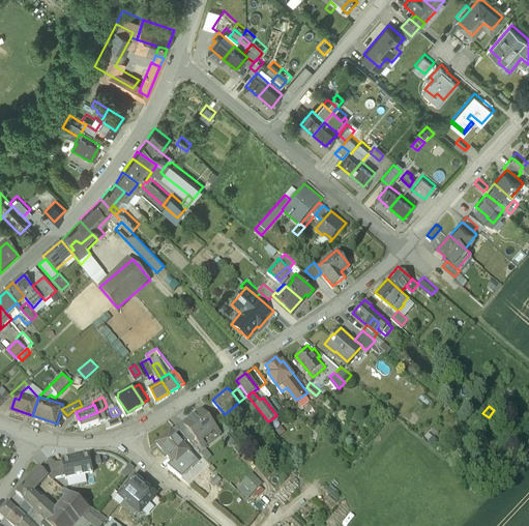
[(204,445),(221,432),(201,408),(184,421),(184,422),(195,435),(204,445)]
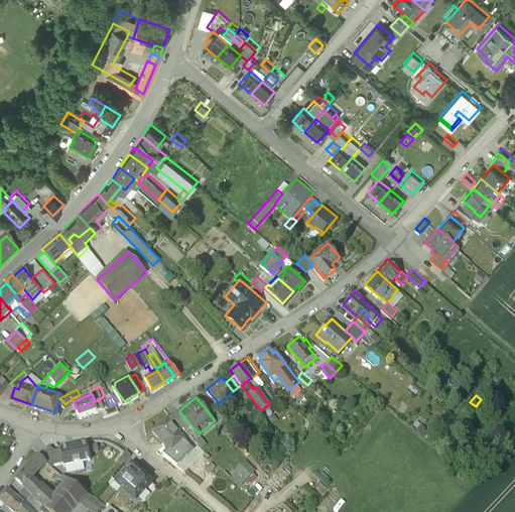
[(100,399),(95,401),(98,409),(102,407),(103,407),(100,399)]
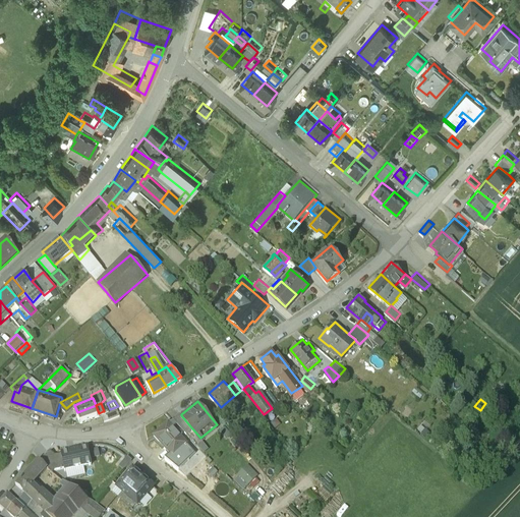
[(96,405),(77,412),(80,420),(99,413),(96,405)]
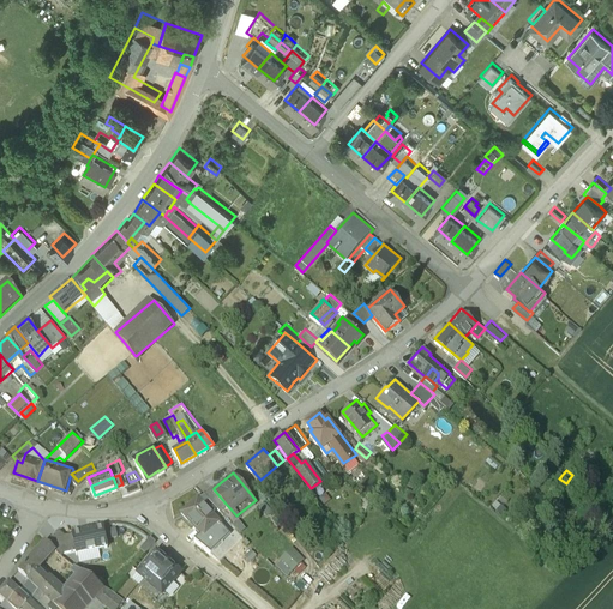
[(122,484),(121,484),(124,492),(130,490),(143,484),(139,478),(130,482),(122,484)]
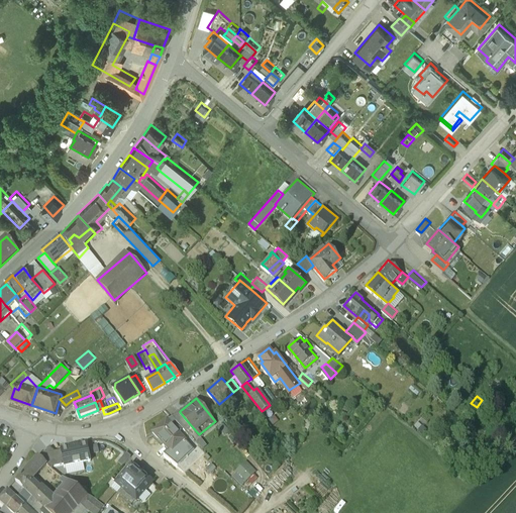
[(190,424),(180,412),(180,411),(179,409),(173,415),(179,422),(185,428),(190,424)]
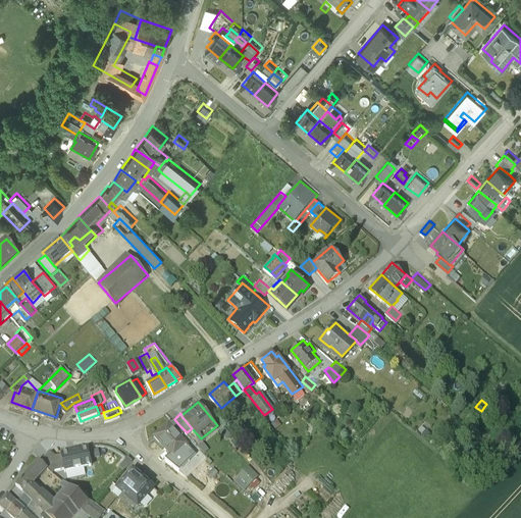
[(178,428),(171,421),(169,419),(154,433),(171,453),(173,456),(181,449),(190,442),(178,428)]
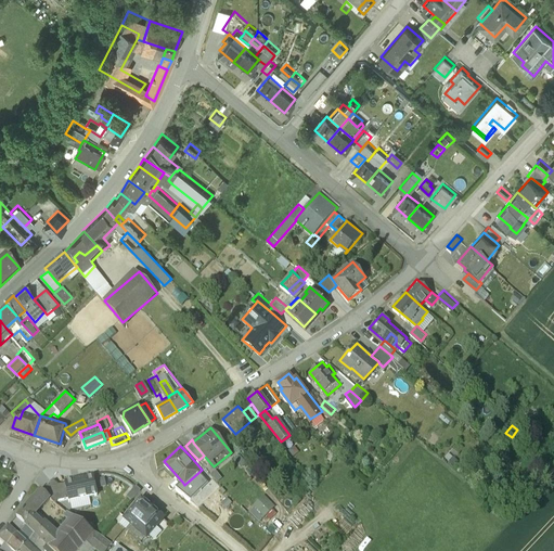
[(192,453),(185,446),(182,448),(190,456),(192,453)]
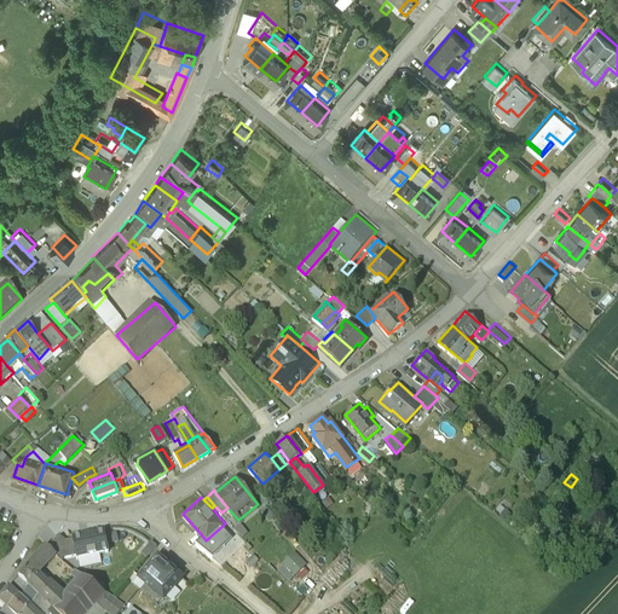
[(74,534),(78,551),(78,554),(109,548),(105,527),(74,534)]
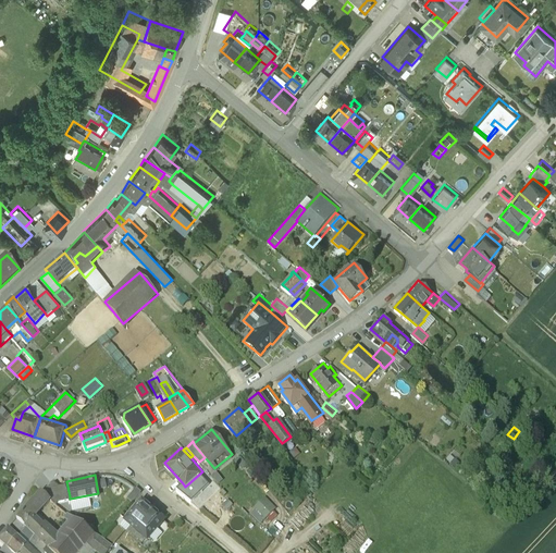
[(235,482),(229,476),(223,481),(230,488),(235,482)]
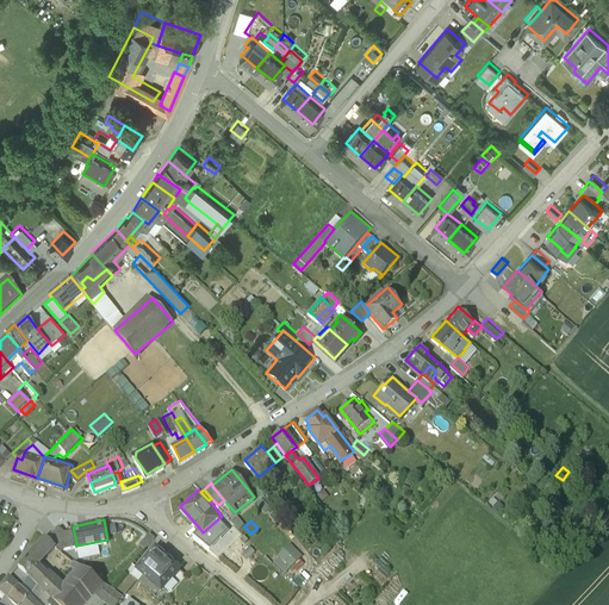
[(60,524),(45,534),(56,543),(62,549),(64,546),(76,543),(73,526),(66,529),(60,524)]
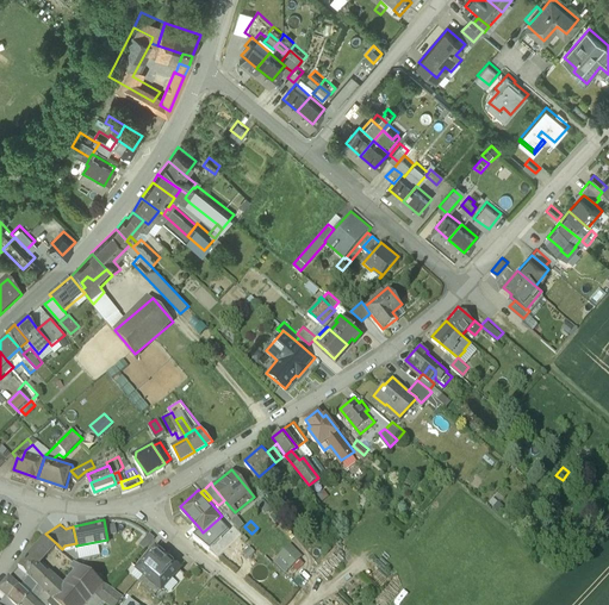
[(212,524),(203,532),(200,529),(196,534),(204,541),(217,529),(212,524)]
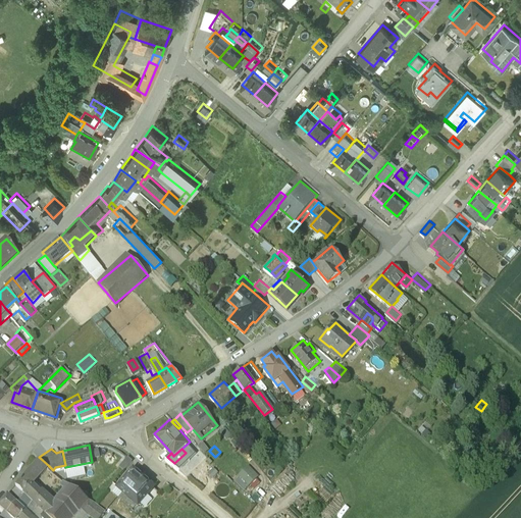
[(128,453),(119,463),(124,467),(133,457),(128,453)]
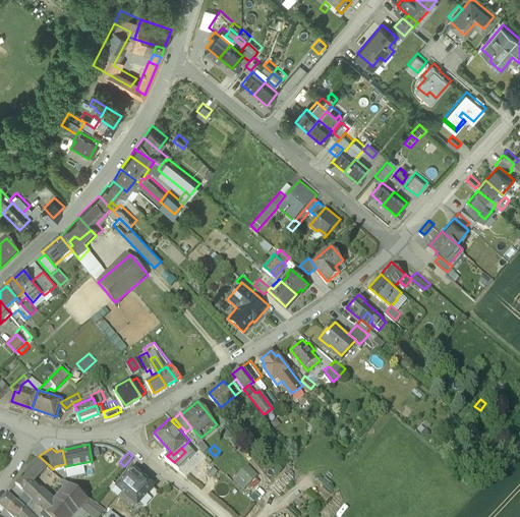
[(39,456),(33,463),(41,471),(48,464),(39,456)]
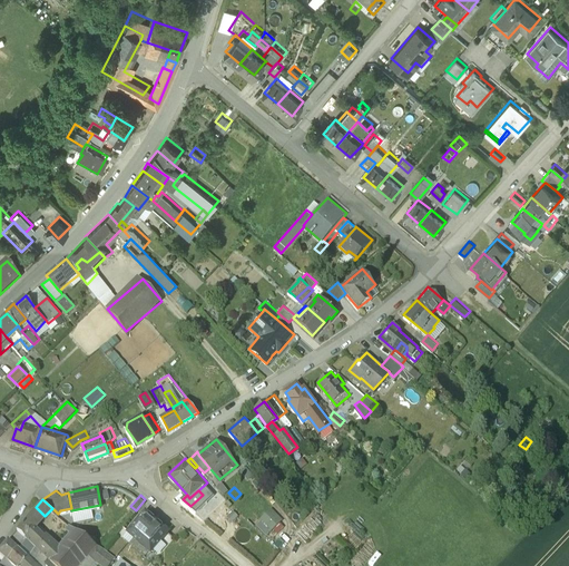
[(272,505),(260,517),(271,529),(284,517),(272,505)]
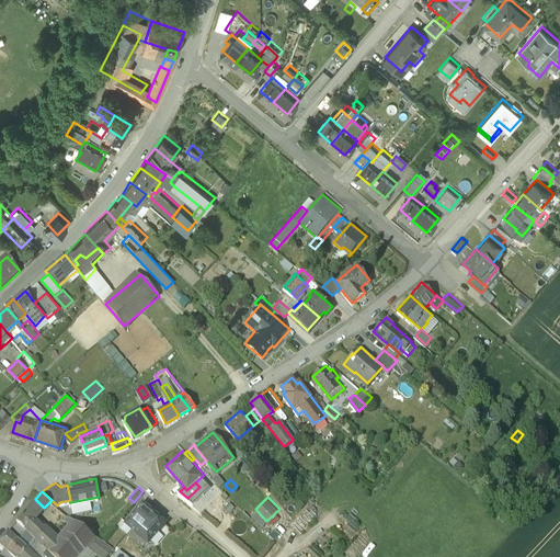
[(35,499),(29,507),(37,514),(44,508),(35,499)]
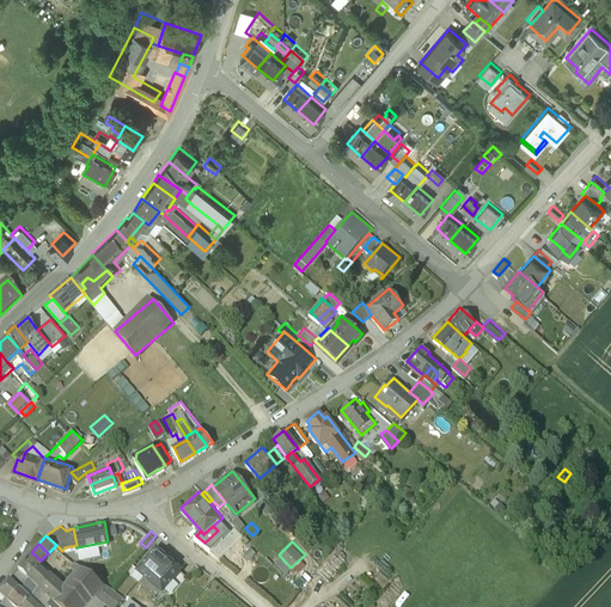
[(157,544),(135,568),(163,592),(184,566),(157,544)]
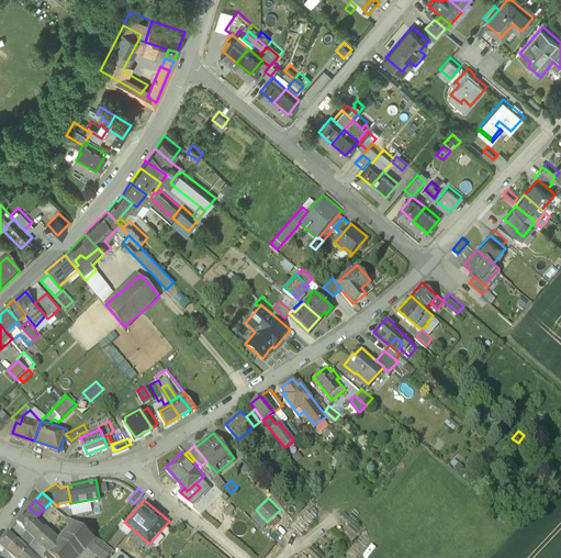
[(44,526),(35,519),(37,515),(29,508),(18,521),(26,528),(35,537),(36,537),(47,525),(46,524),(44,526)]
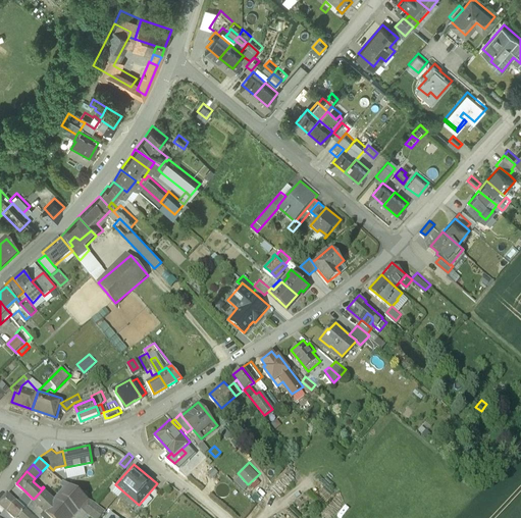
[(56,498),(47,510),(55,517),(71,517),(83,506),(90,498),(69,482),(56,498)]
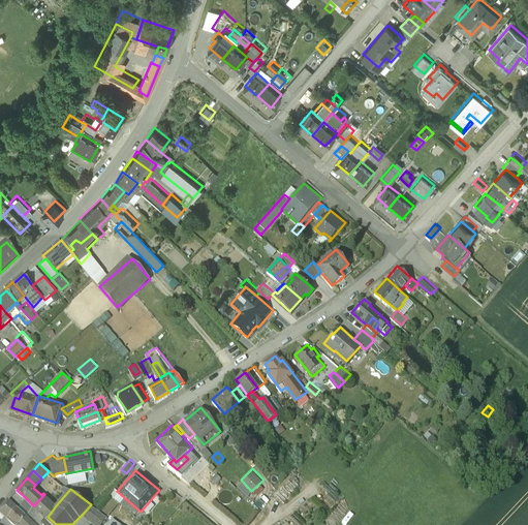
[(25,497),(17,490),(12,493),(22,501),(25,497)]
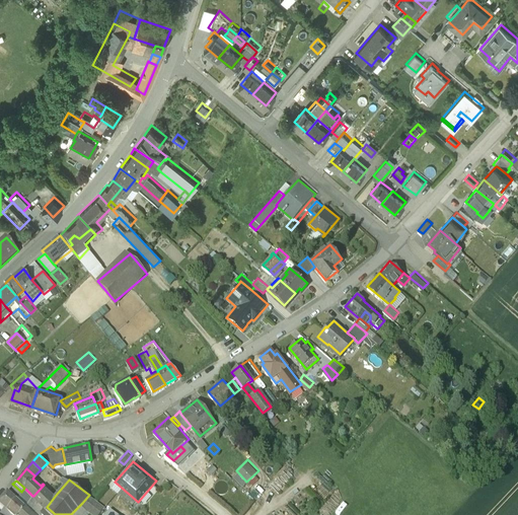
[(44,485),(33,496),(47,507),(56,495),(44,485)]
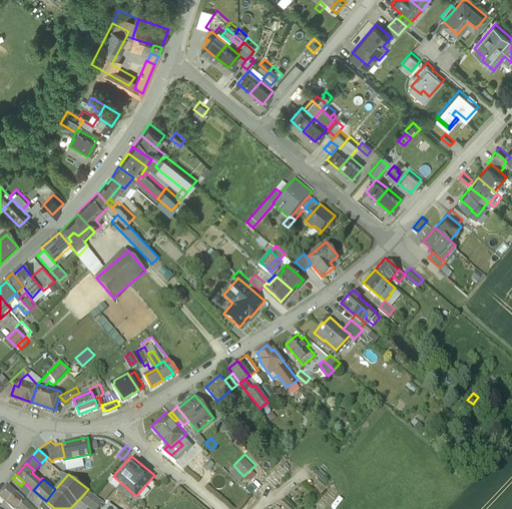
[(18,490),(10,482),(1,492),(7,497),(10,499),(18,490)]
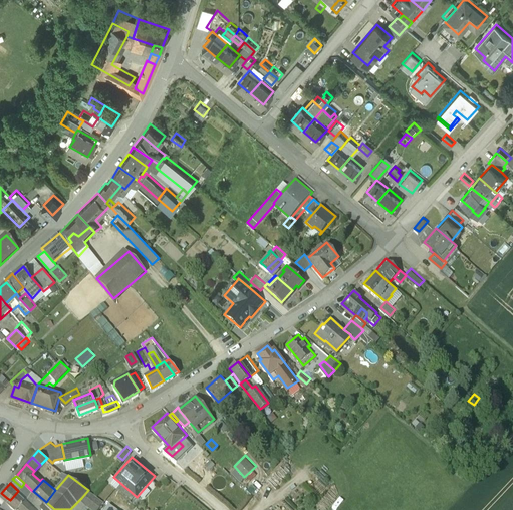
[(32,491),(24,483),(21,487),(27,493),(29,495),(32,491)]
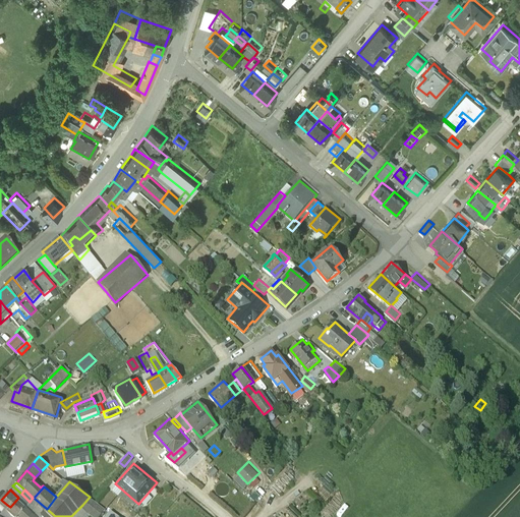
[(97,516),(116,516),(90,497),(82,505),(92,513),(97,516)]
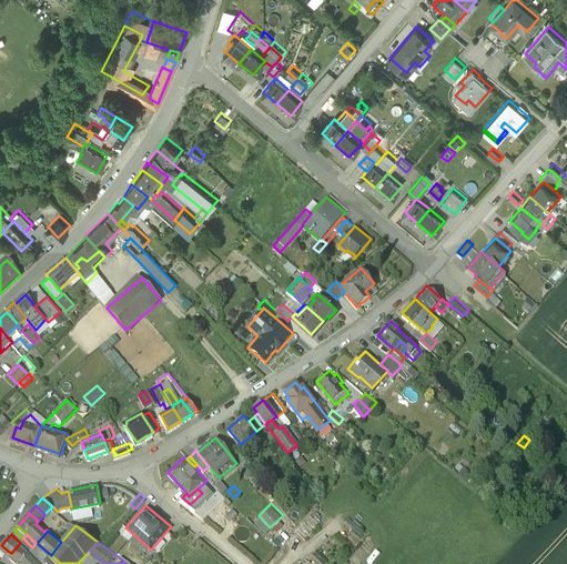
[(29,552),(20,543),(11,553),(14,556),(20,562),(22,561),(29,552)]
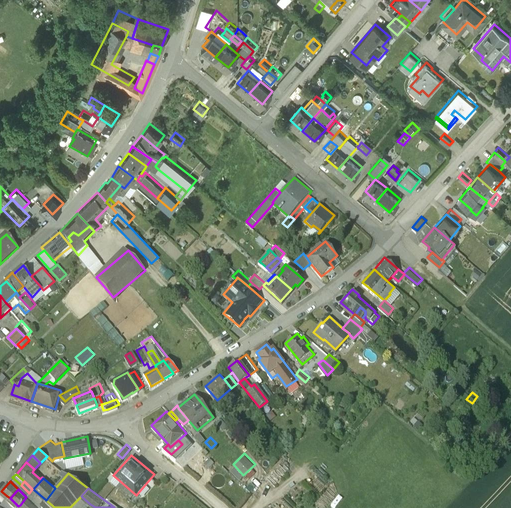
[(33,489),(32,489),(29,493),(42,504),(46,500),(33,489)]
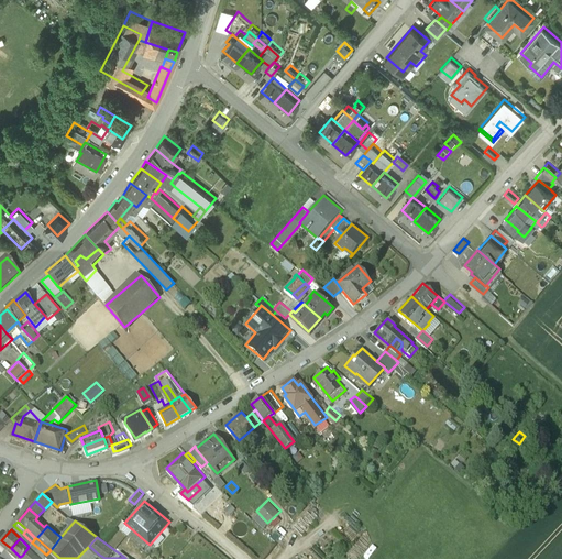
[(8,546),(0,555),(0,556),(3,558),(21,558),(20,557),(14,551),(11,548),(8,546)]
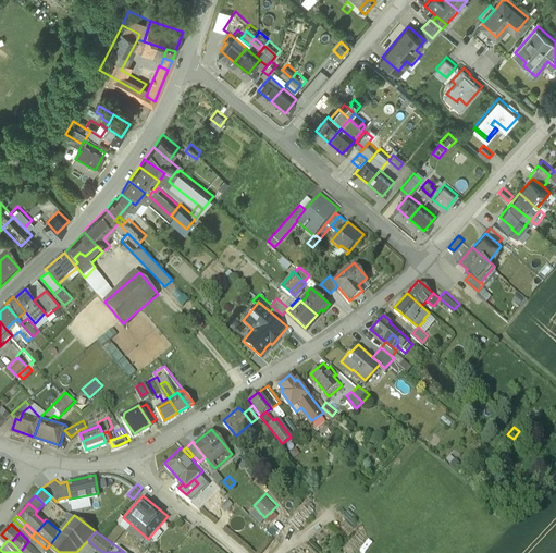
[(88,540),(76,552),(94,552),(98,549),(88,540)]
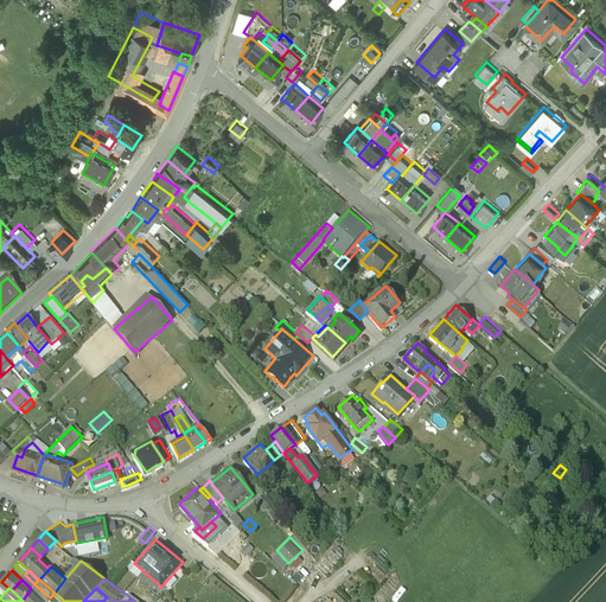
[(45,601),(31,589),(24,599),(27,601),(45,601)]
